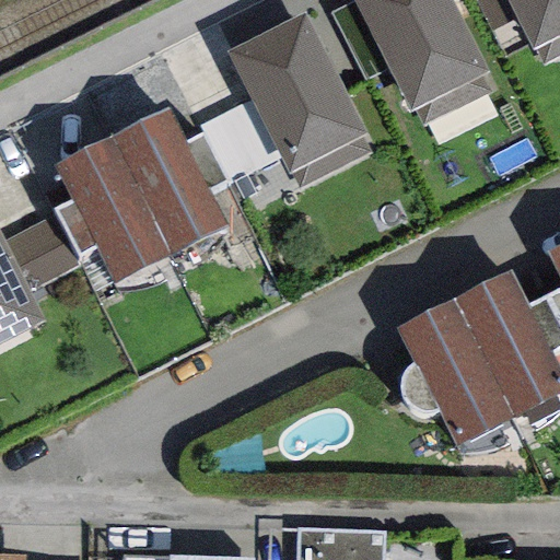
[(448,0),(352,0),(354,3),(387,70),(409,114),(413,112),(421,126),(490,93),(480,77),(487,73),(448,0)]
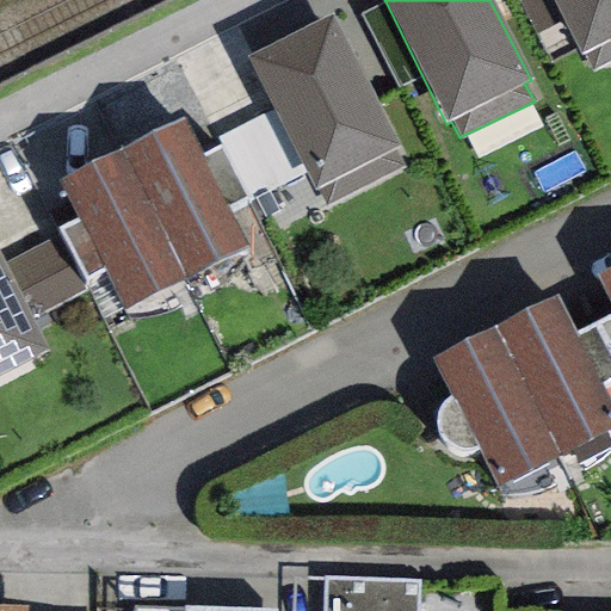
[(565,23),(551,0),(519,0),(538,36),(565,23)]
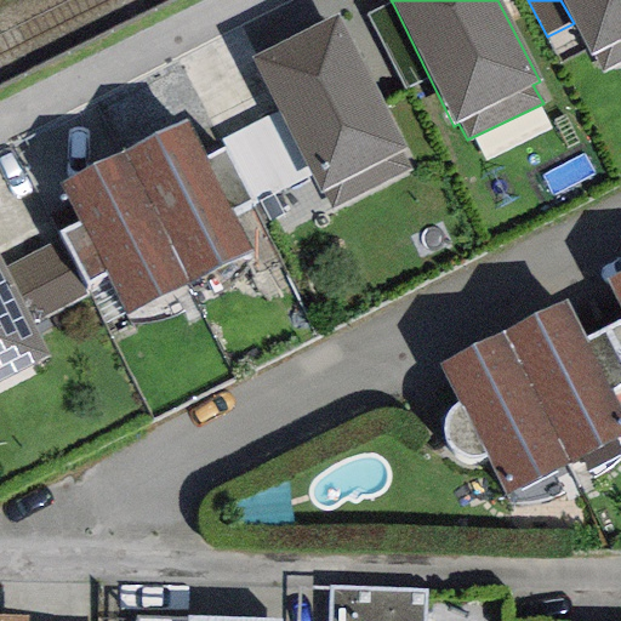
[(620,0),(560,0),(574,23),(590,57),(594,55),(602,70),(620,60),(620,0)]
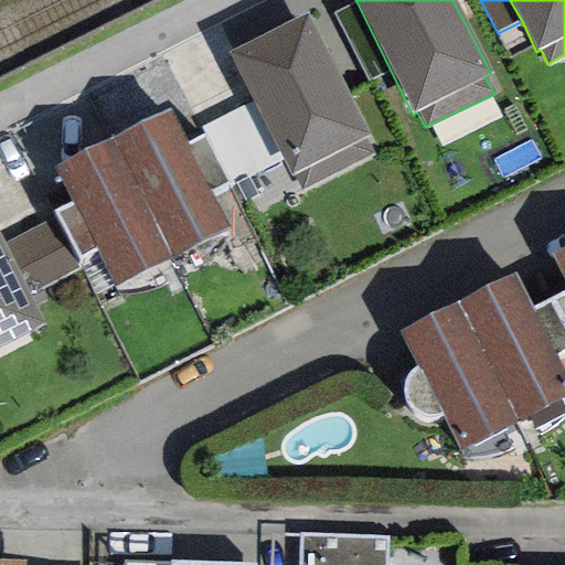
[(369,82),(391,71),(358,3),(333,14),(369,82)]
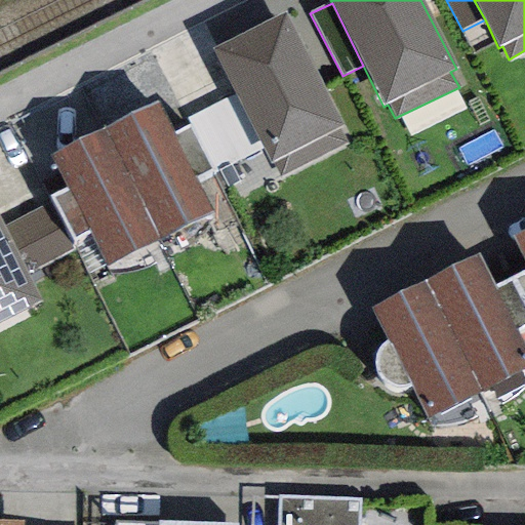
[(283,13),(213,49),(236,94),(261,145),(271,162),(274,161),(281,175),(345,143),(337,128),(341,125),(283,13)]
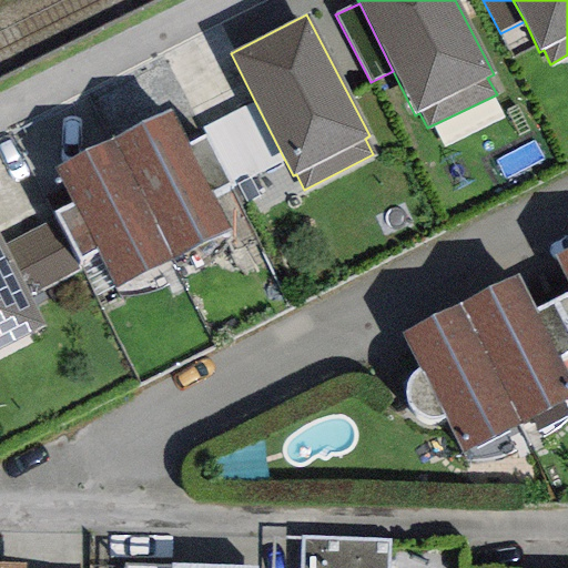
[(229,184),(283,156),(255,102),(201,130),(204,137),(229,184)]
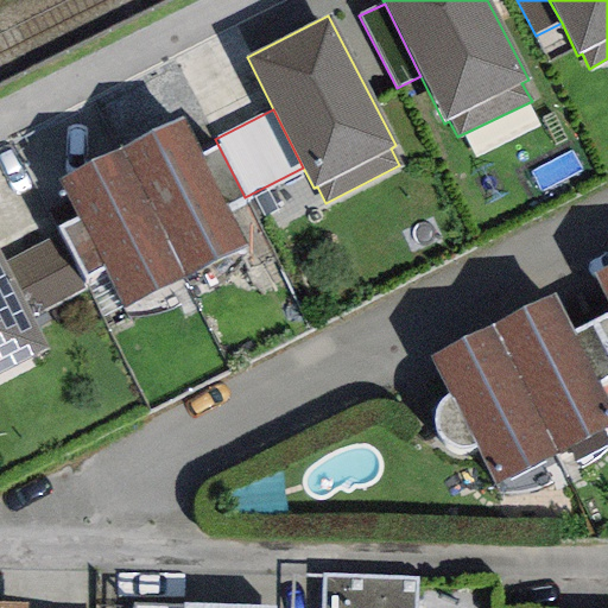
[(183,120),(124,149),(188,274),(245,245),(226,206),(200,156),(183,120)]
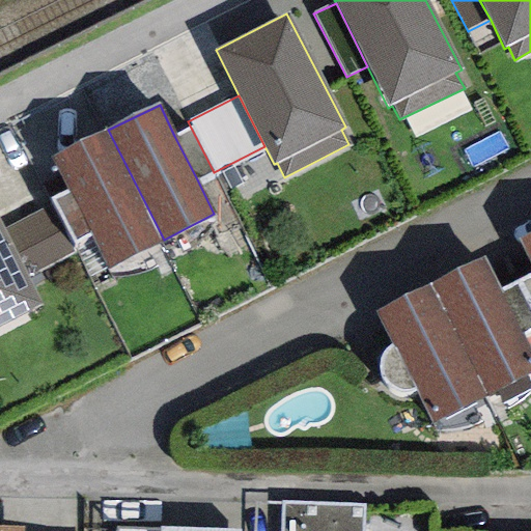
[(174,136),(197,179),(214,172),(191,128),(174,136)]
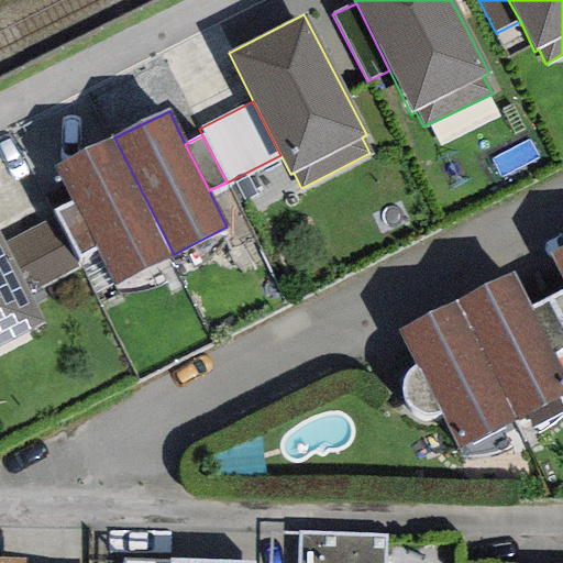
[(96,250),(113,285),(174,254),(114,138),(54,167),(73,202),(96,250)]
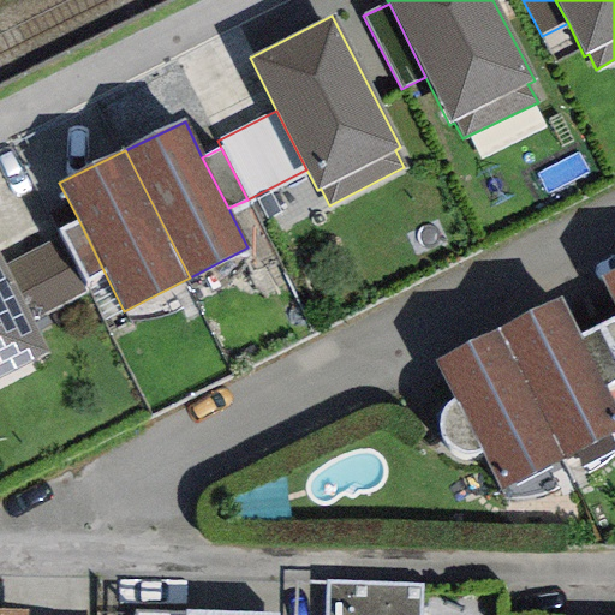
[(85,281),(105,273),(79,221),(60,230),(85,281)]
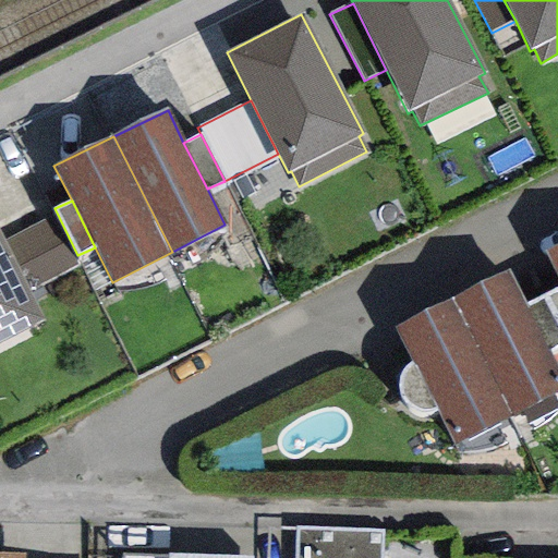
[(3,242),(27,290),(75,266),(51,219),(3,242)]
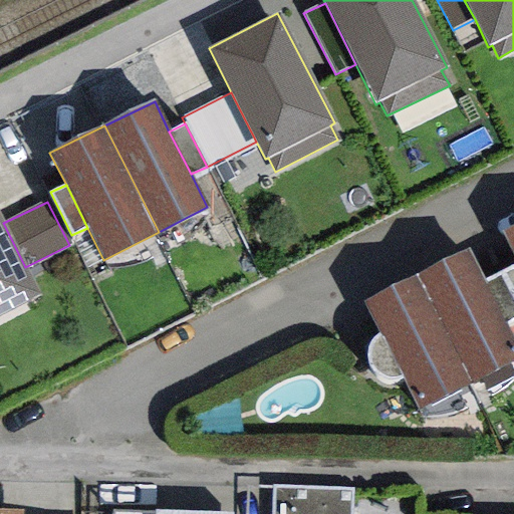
[(0,217),(0,317),(41,296),(25,267),(3,223),(0,217)]
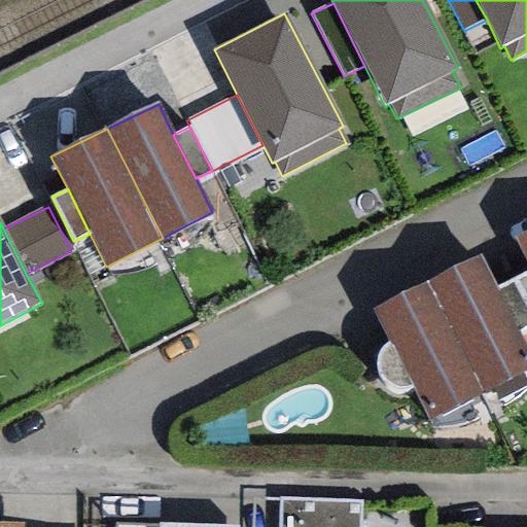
[(526,233),(516,239),(526,260),(526,233)]
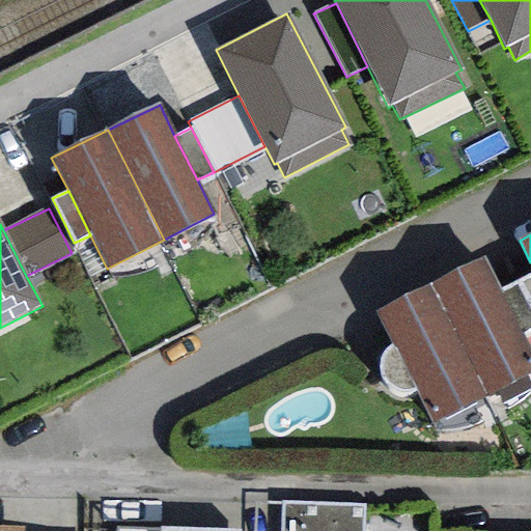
[(483,256),(428,284),(486,395),(530,371),(530,353),(522,334),(500,290),(483,256)]
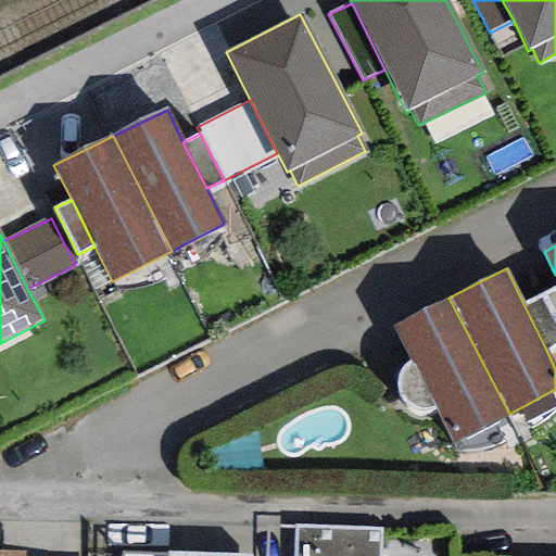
[(555,323),(555,287),(542,294),(555,323)]
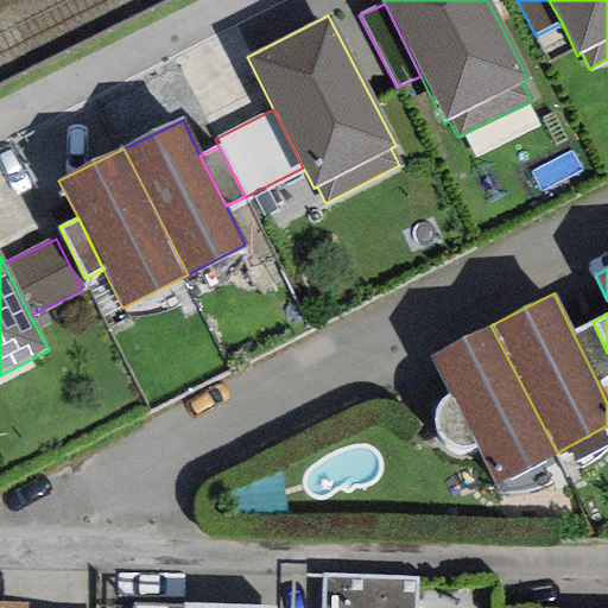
[(572,333),(597,382),(607,377),(607,353),(593,322),(572,333)]
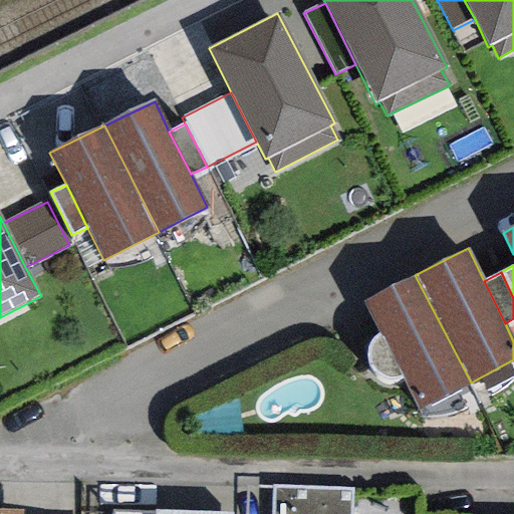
[(384,378),(395,378),(403,375),(420,409),(471,382),(415,275),(363,301),(381,334),(371,342),(367,349),(367,360),(371,368),(377,375),(384,378)]
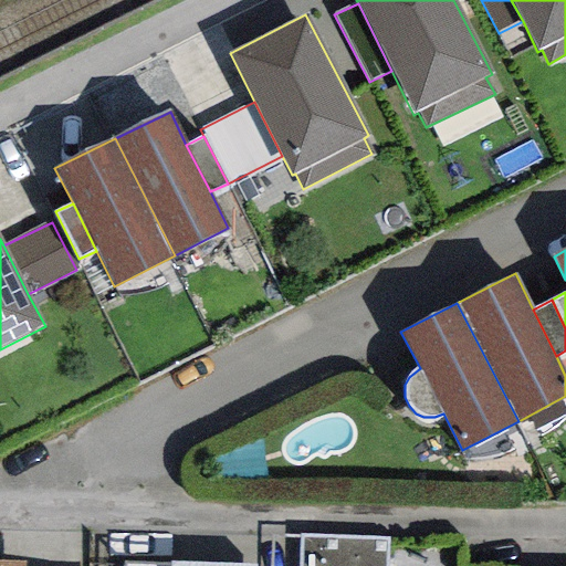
[(387,565),(388,537),(300,535),(300,565),(387,565)]
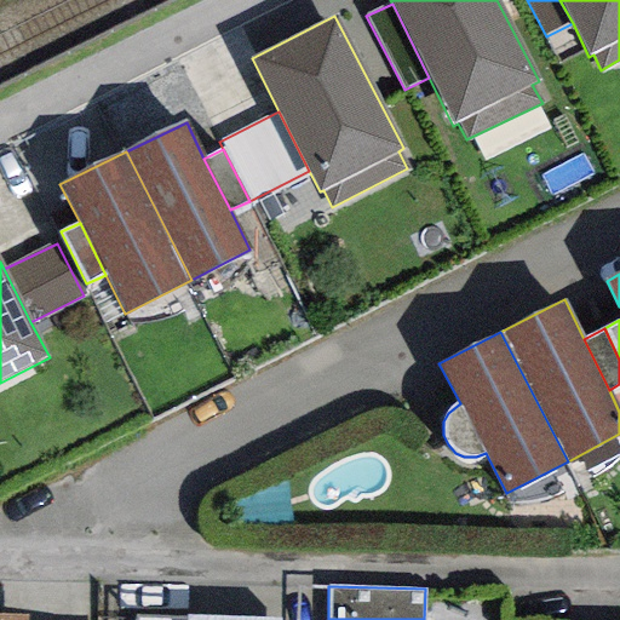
All buildings are outlined.
